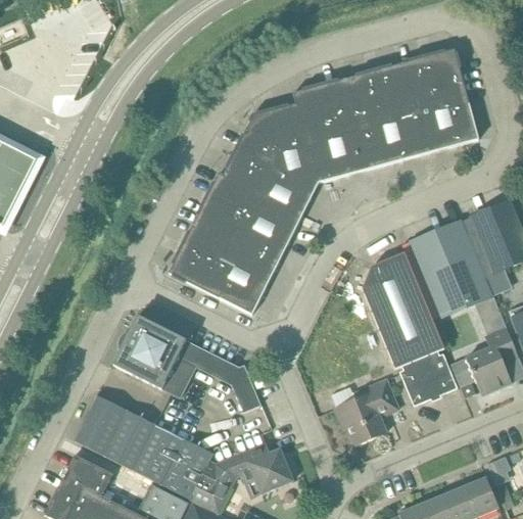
[(223,174),(219,171),(169,271),(252,314),(319,181),(478,138),(454,47),(292,91),(295,102),(253,113),(252,114),(223,174)]
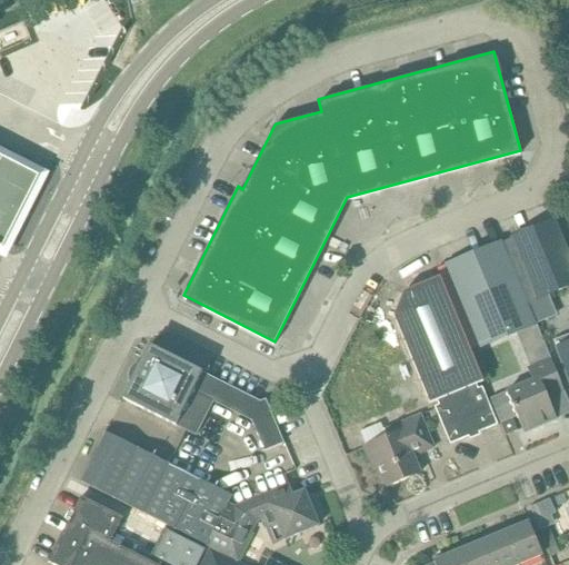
[(0,141),(0,249),(6,251),(49,166),(0,141)]
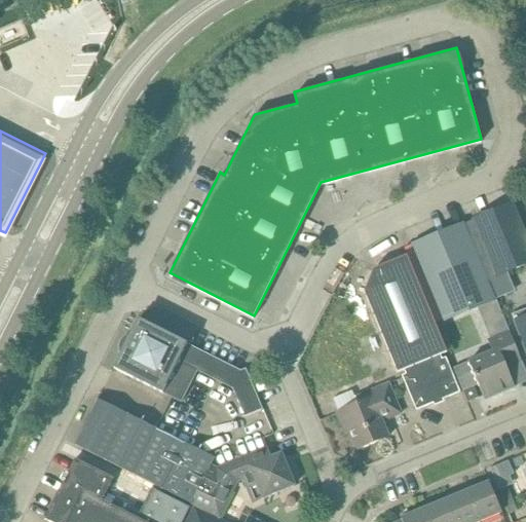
[(465,223),(488,276),(525,260),(525,234),(512,200),(474,216),(475,219),(465,223)]
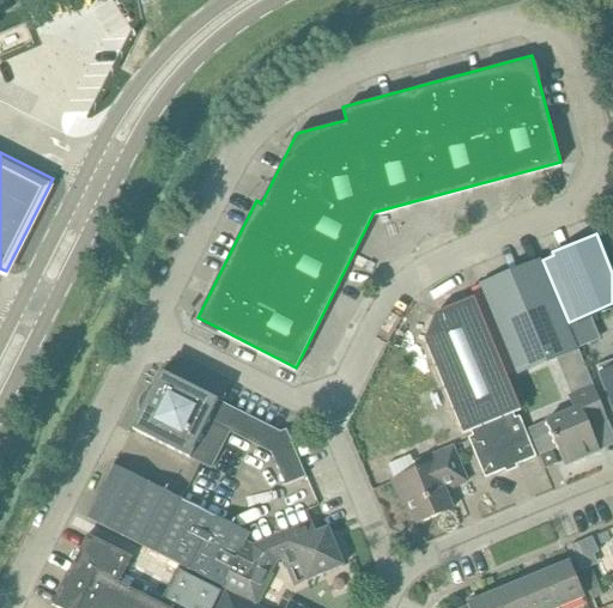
[(569,322),(542,260),(541,255),(479,281),(515,370),(577,345),(569,322)]
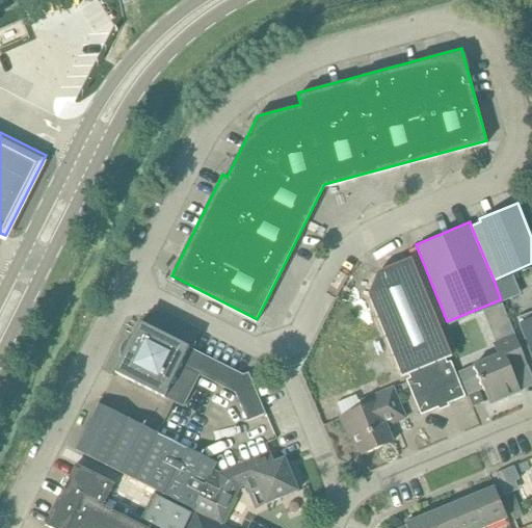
[(452,353),(411,255),(377,269),(368,292),(401,373),(408,371),(410,375),(406,376),(421,412),(466,393),(449,354),(452,353)]
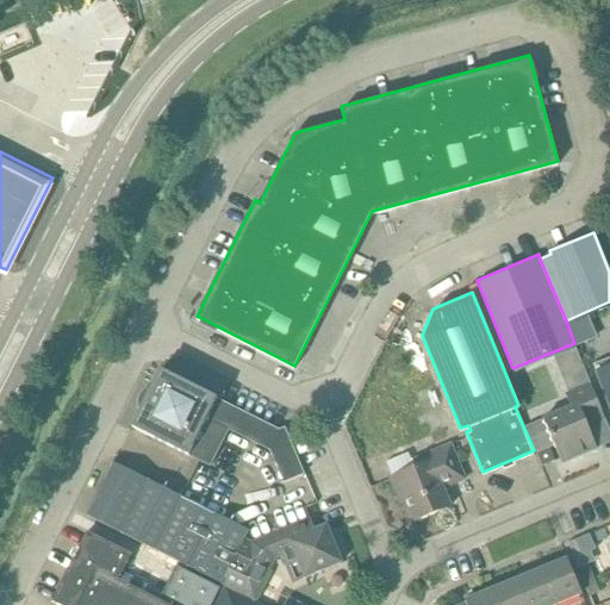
[(609,354),(593,360),(609,401),(609,354)]
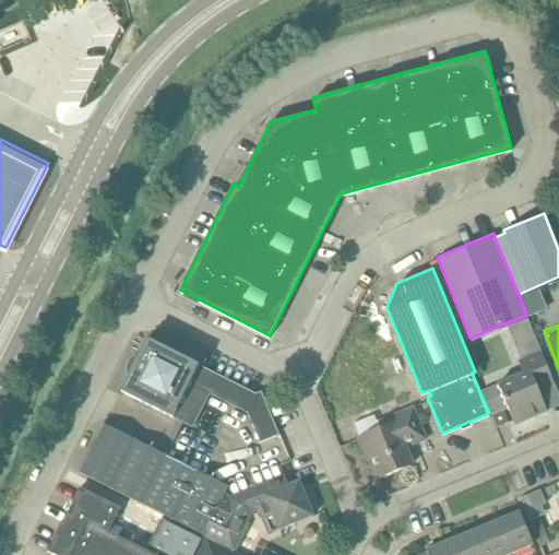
[(173,414),(199,363),(146,335),(120,388),(173,414)]
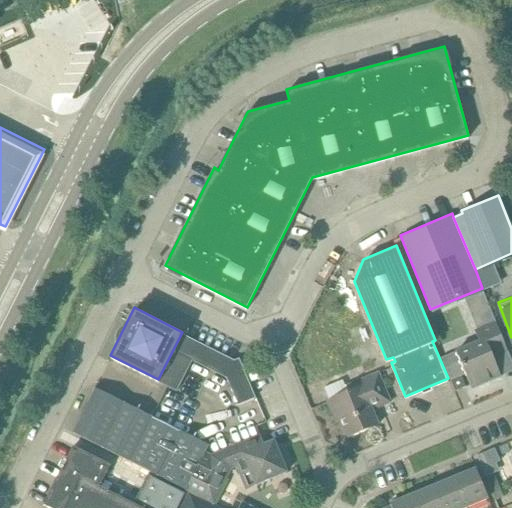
[(507,347),(495,319),(474,328),(479,339),(456,349),(471,386),(501,373),(492,353),(507,347)]
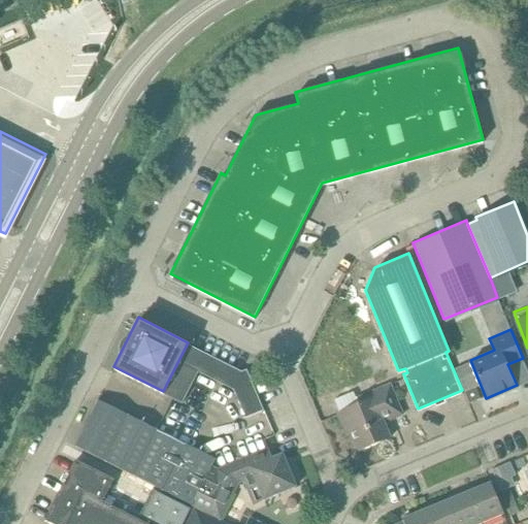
[(357,395),(360,401),(337,411),(345,432),(352,430),(359,448),(390,435),(384,420),(402,412),(390,382),(357,395)]
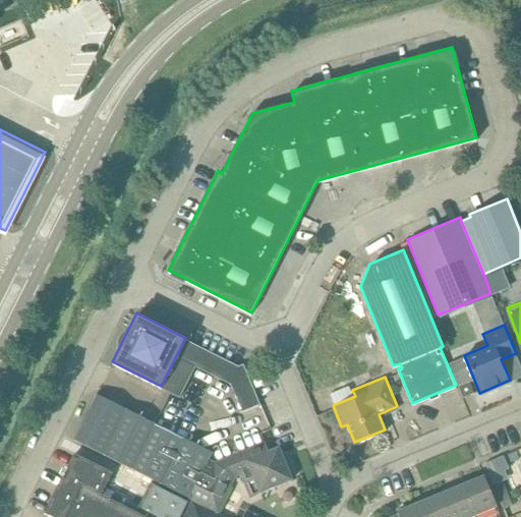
[(458,384),(463,395),(473,391),(469,380),(458,384)]
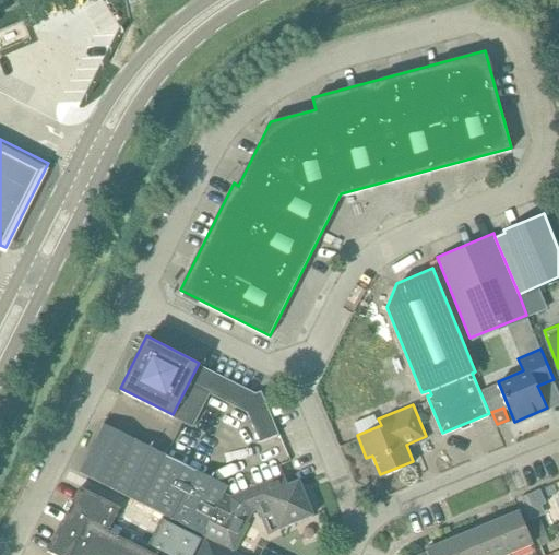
[(104,421),(80,470),(203,532),(224,492),(228,484),(104,421)]
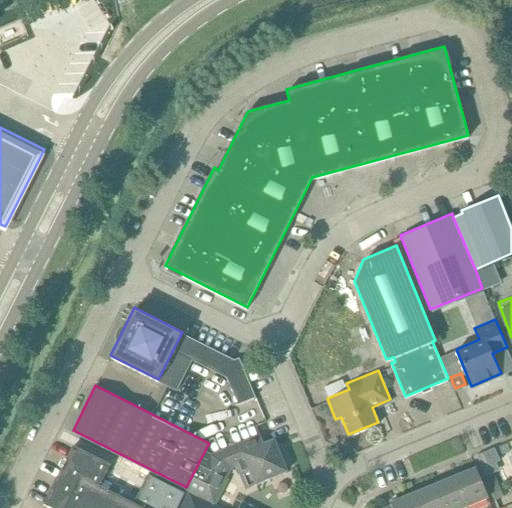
[(287,469),(278,448),(273,438),(264,442),(260,432),(210,453),(205,450),(186,487),(205,497),(218,471),(236,463),(246,486),(287,469)]
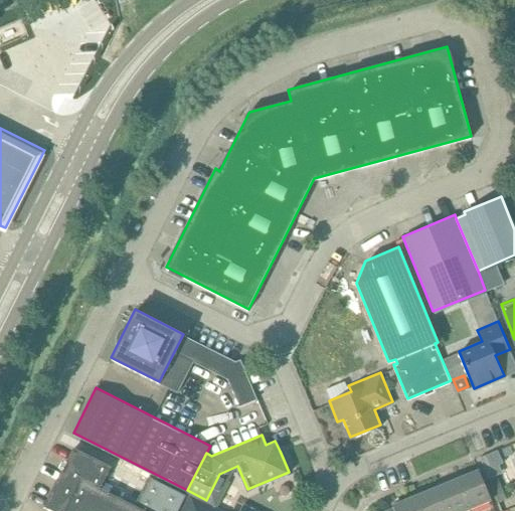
[(148,510),(100,487),(111,465),(73,447),(43,505),(54,510),(148,510)]
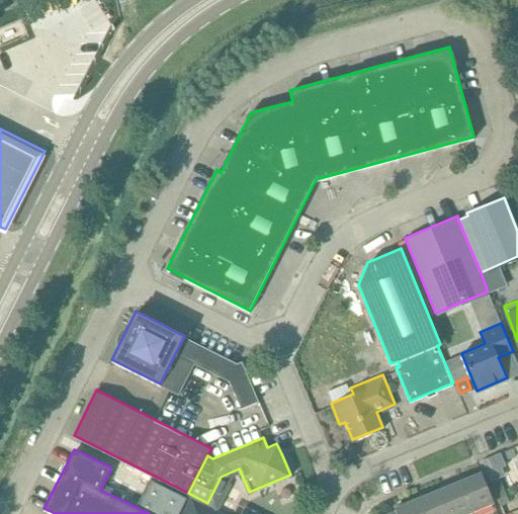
[(481,472),(459,481),(471,510),(494,502),(481,472)]
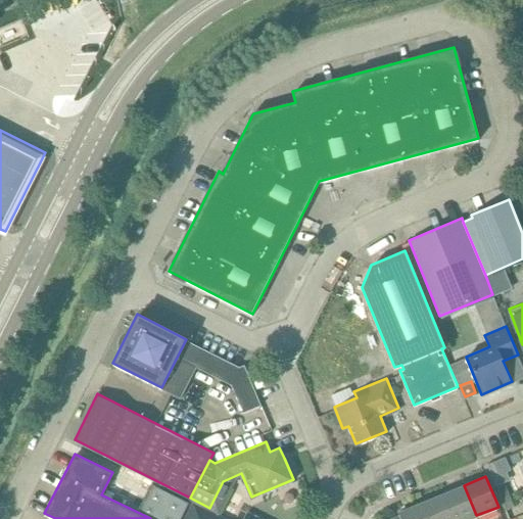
[(501,496),(509,492),(504,480),(495,484),(501,496)]
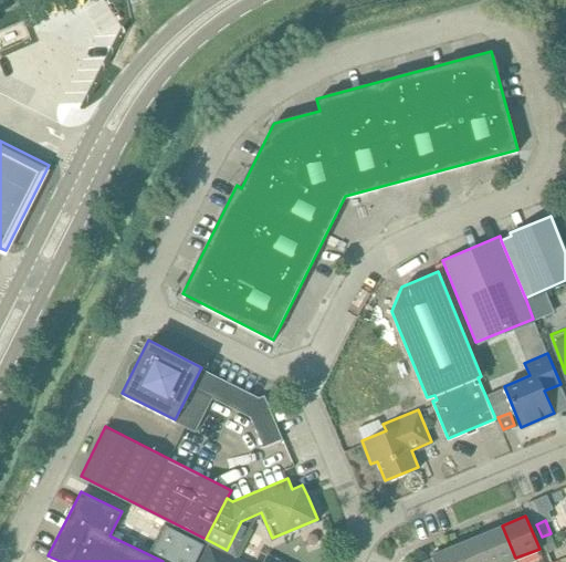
[(502,526),(479,534),(490,561),(505,561),(515,558),(502,526)]
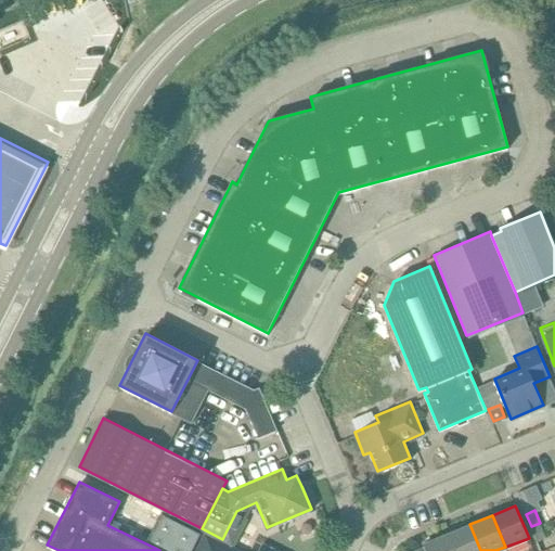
[(540,523),(531,526),(537,539),(545,535),(540,523)]
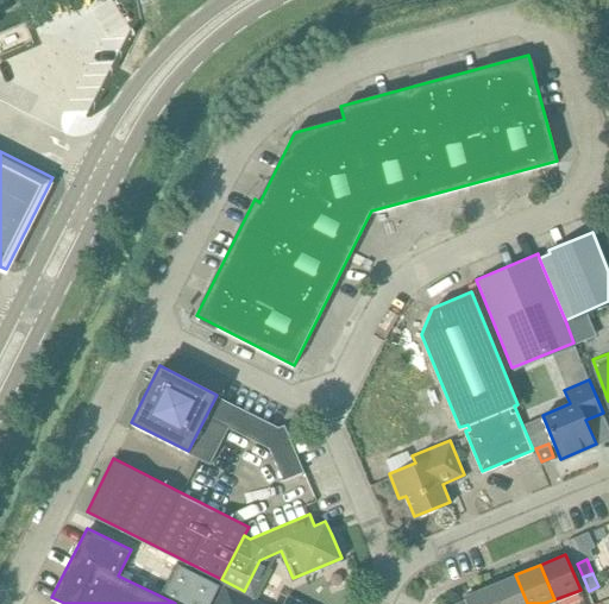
[(497,603),(527,603),(515,574),(490,585),(497,603)]
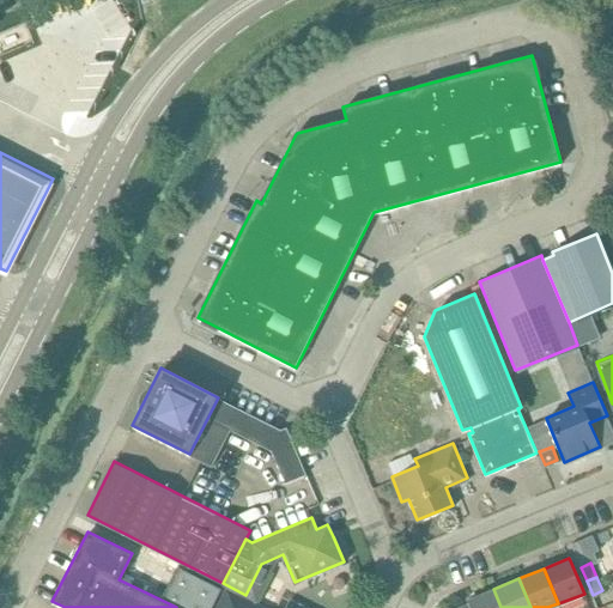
[(269,607),(246,596),(246,595),(223,583),(223,584),(226,587),(214,607),(269,607)]
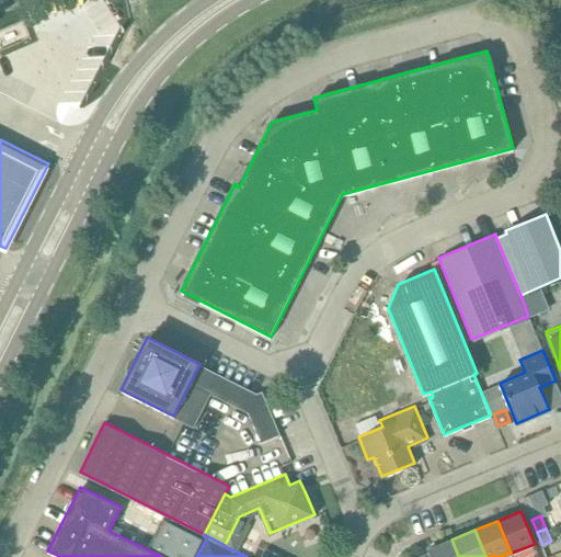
[(428,552),(415,556),(458,556),(451,540),(427,549),(428,552)]
